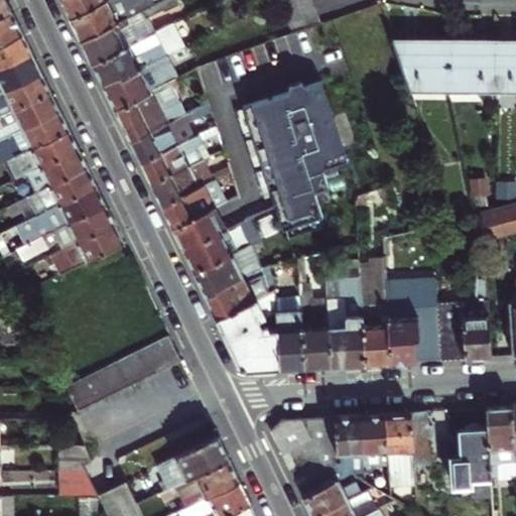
[(0,0),(0,16),(11,10),(6,0),(0,0)]
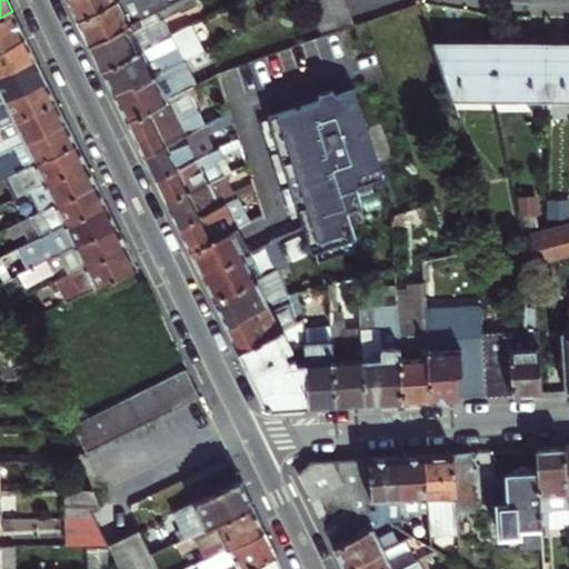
[(68,0),(78,19),(116,0),(68,0)]
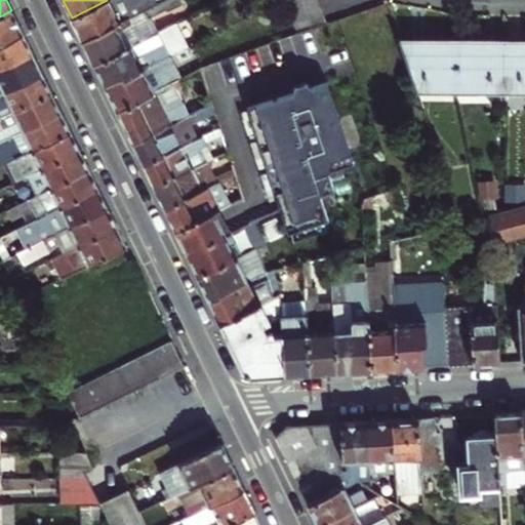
[(107,0),(72,17),(83,40),(165,0),(107,0)]
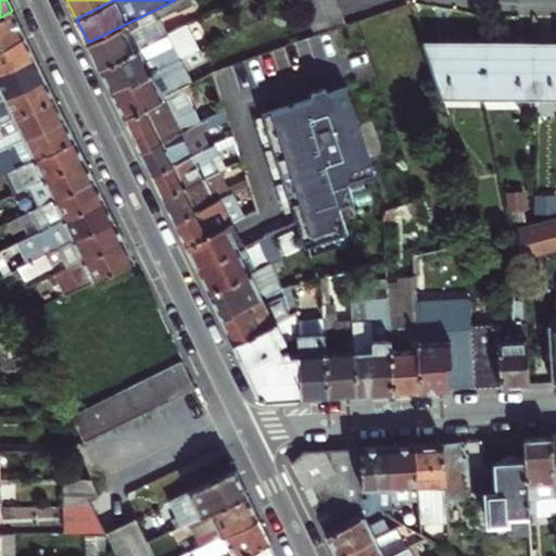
[(175,0),(88,42),(100,67),(163,36),(155,21),(175,11),(178,13),(192,5),(189,0),(175,0)]
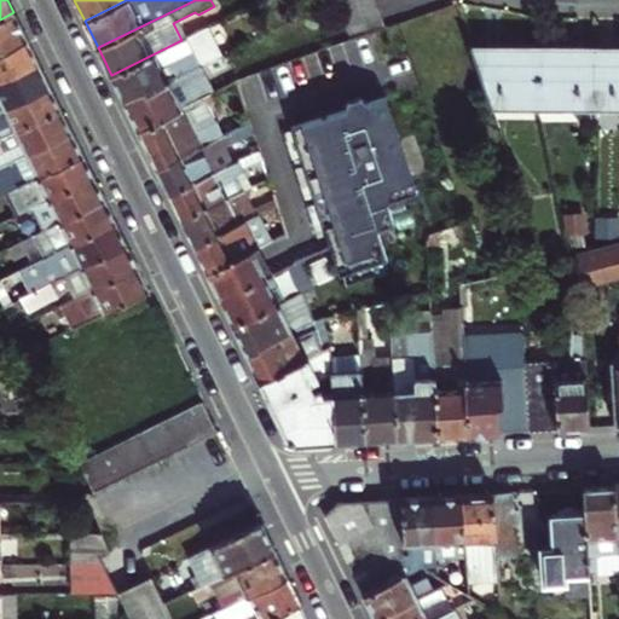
[(336,0),(351,39),(386,27),(376,0),(336,0)]
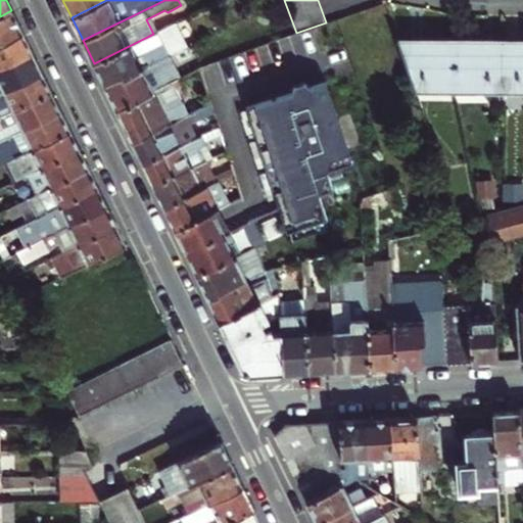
[(0,44),(22,34),(11,10),(0,16),(0,44)]
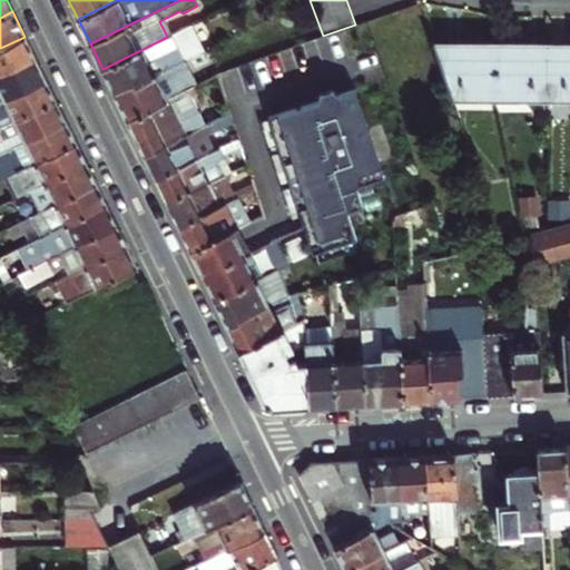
[(167,37),(102,69),(114,94),(135,85),(137,89),(156,80),(154,77),(185,60),(202,51),(189,27),(167,37)]
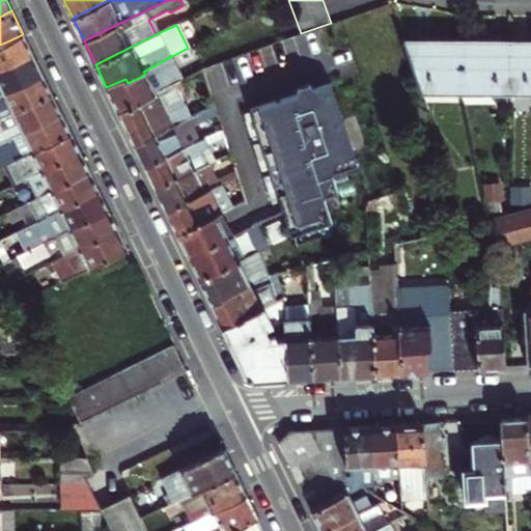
[(0,70),(33,54),(23,34),(0,45),(0,70)]
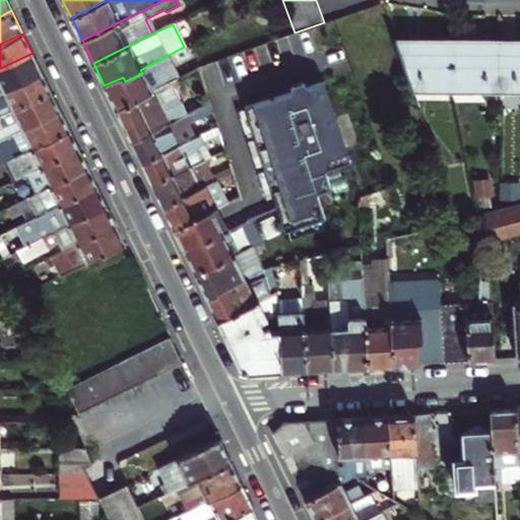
[(452,41),(395,40),(412,89),(451,89),(452,41)]
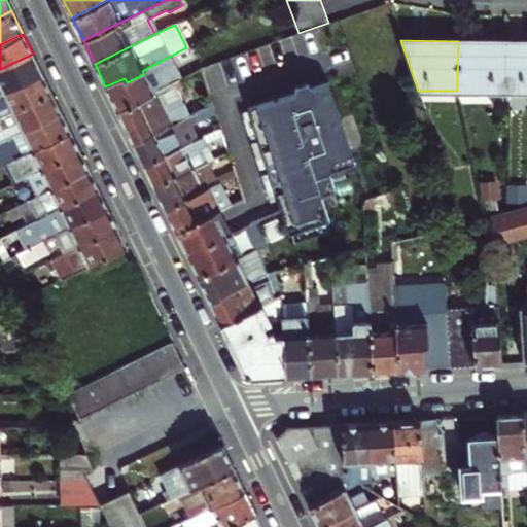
[(458,41),(457,91),(505,91),(505,41),(458,41)]
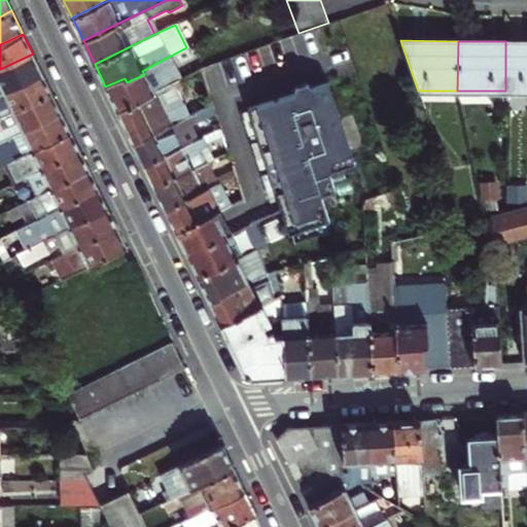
[(526,41),(505,41),(505,91),(526,91),(526,41)]
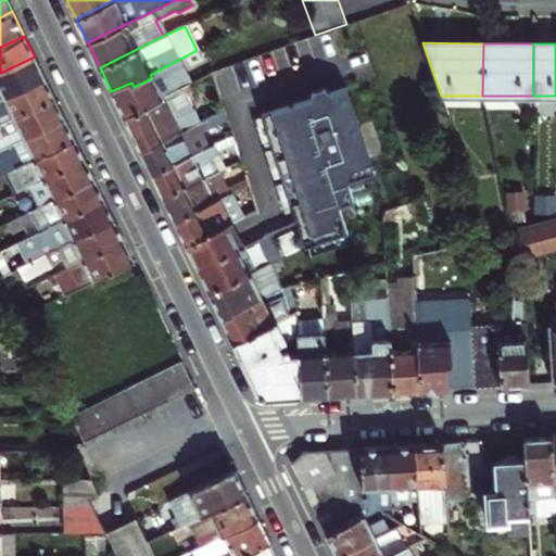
[(0,98),(45,77),(35,57),(0,73),(0,98)]
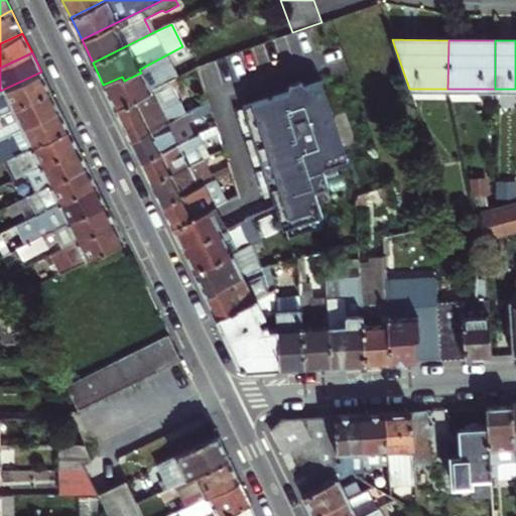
[(122,77),(103,85),(114,108),(177,77),(167,54),(139,70),(141,73),(124,81),(122,77)]
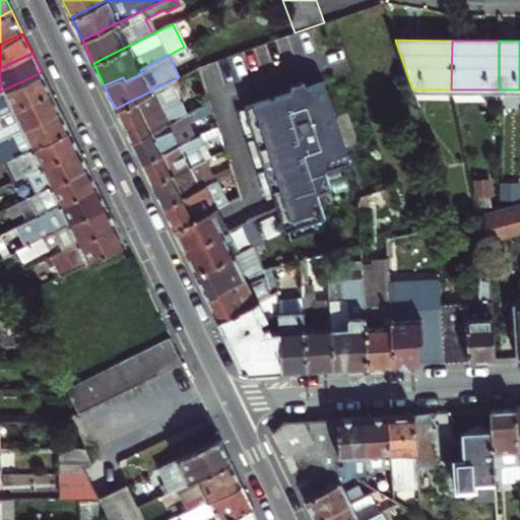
[(179,77),(115,109),(131,140),(188,113),(175,87),(201,75),(199,67),(179,77)]
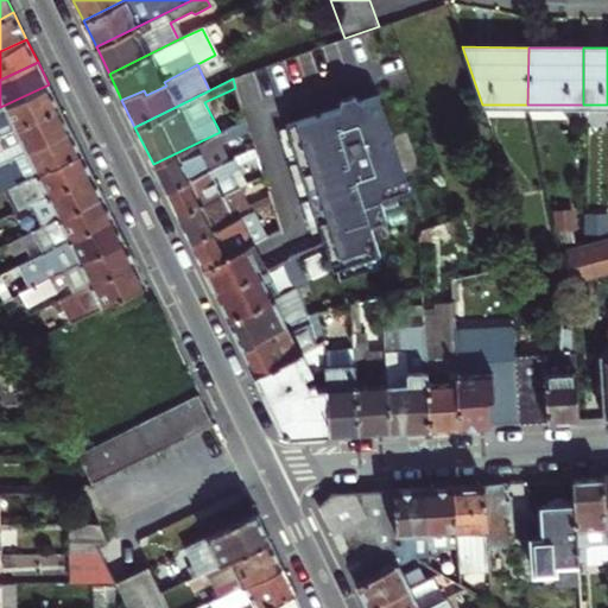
[(0,134),(59,107),(49,84),(0,107),(0,134)]
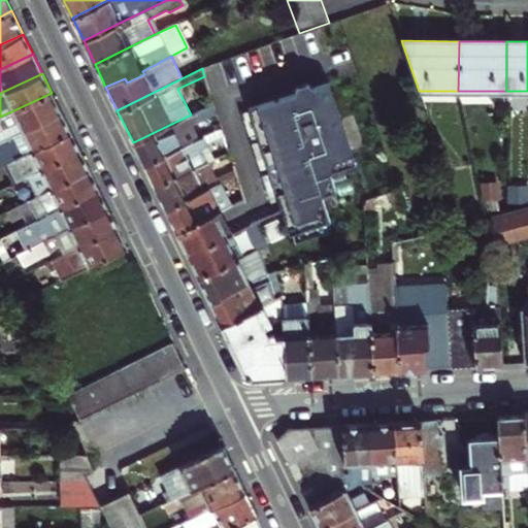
[(295,94),(249,108),(289,235),(329,223),(321,198),(336,193),(330,173),(356,166),(329,84),(314,88),(308,84),(297,87),(295,94)]
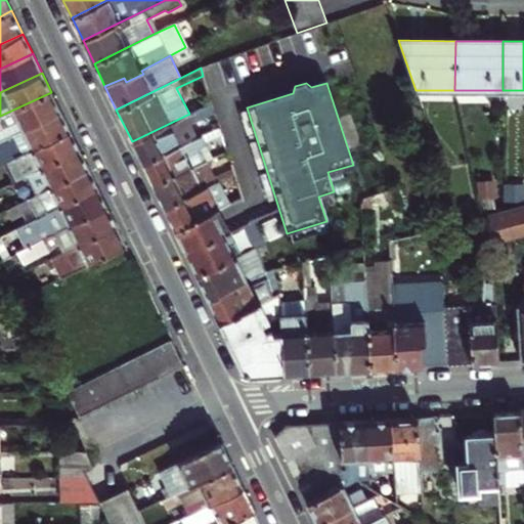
[(0,140),(60,112),(51,92),(0,116),(0,140)]
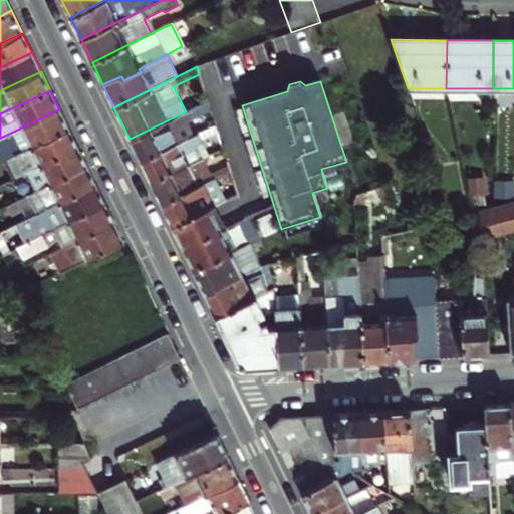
[(186,111),(130,139),(140,161),(193,136),(186,121),(210,109),(208,101),(186,111)]
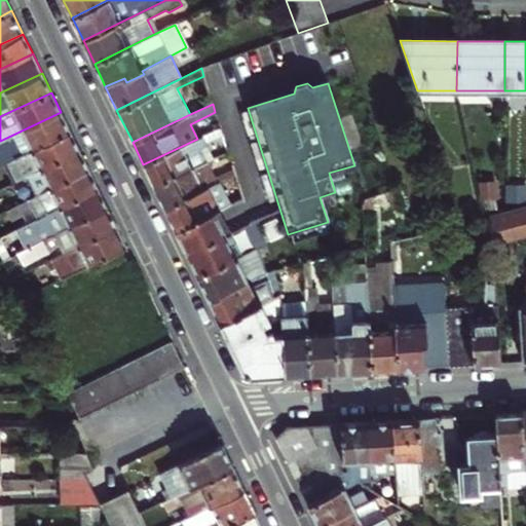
[(0,164),(8,161),(70,132),(61,112),(0,141),(0,164)]
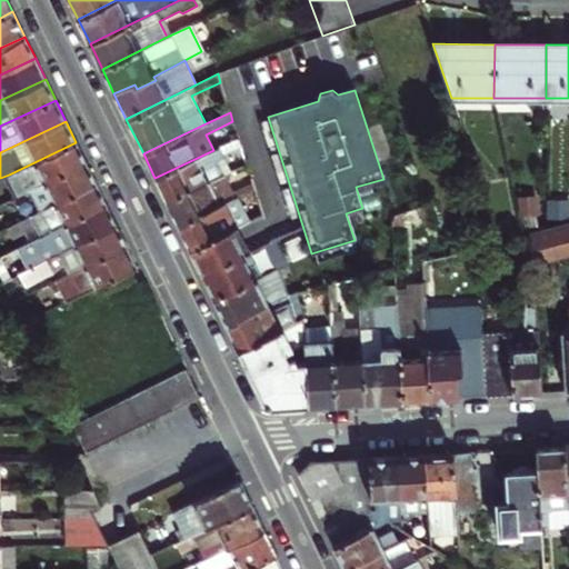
[(213,150),(155,178),(167,202),(225,175),(226,173),(225,169),(222,170),(218,160),(225,157),(223,153),(240,146),(238,138),(213,150)]
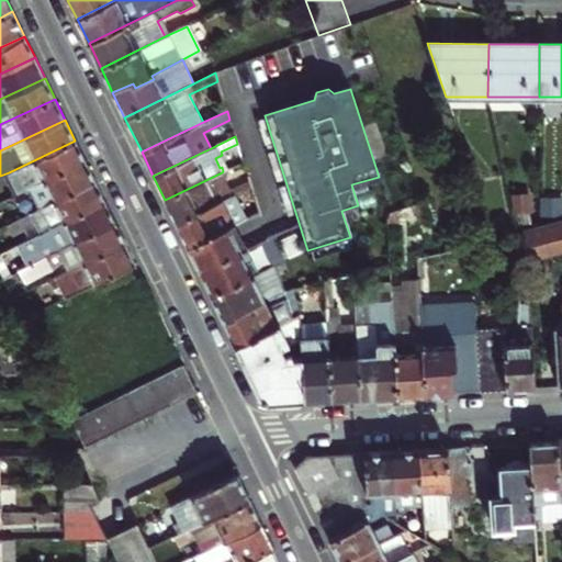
[(19,193),(85,161),(75,141),(9,172),(19,193)]
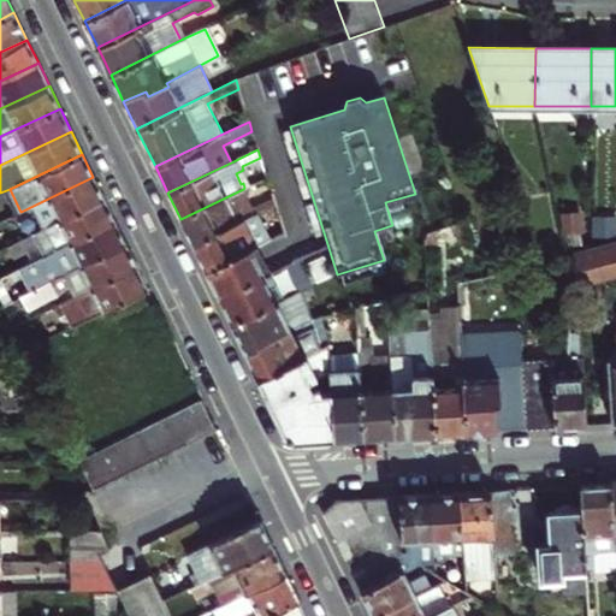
[(244,188),(250,185),(243,170),(236,173),(241,184),(243,183),(244,188)]
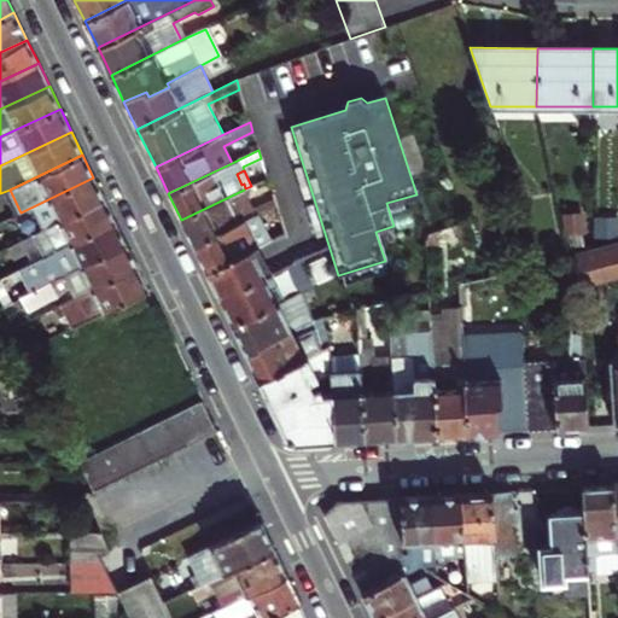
[(41,229),(104,199),(93,178),(21,213),(7,219),(13,231),(36,219),(41,229)]
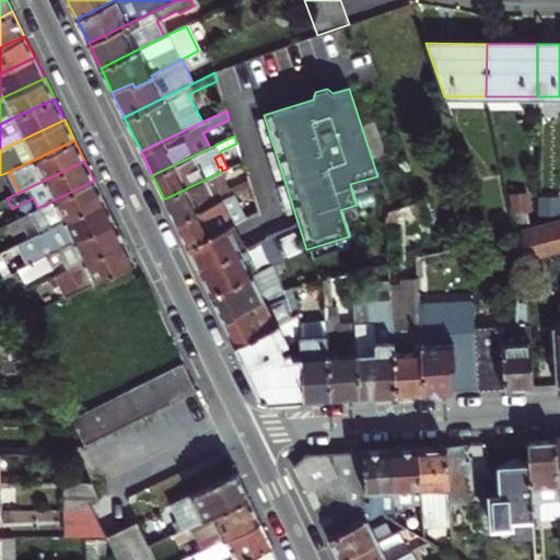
[(221,172),(164,199),(175,223),(234,194),(251,186),(248,181),(229,189),(221,172)]
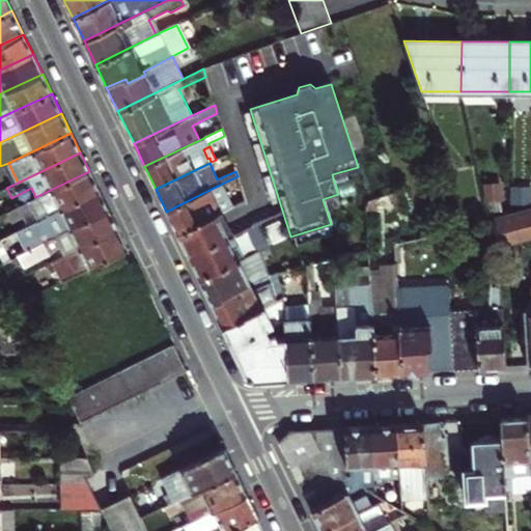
[(35,211),(40,220),(99,191),(89,171),(35,197),(5,212),(10,222),(22,217),(35,211)]
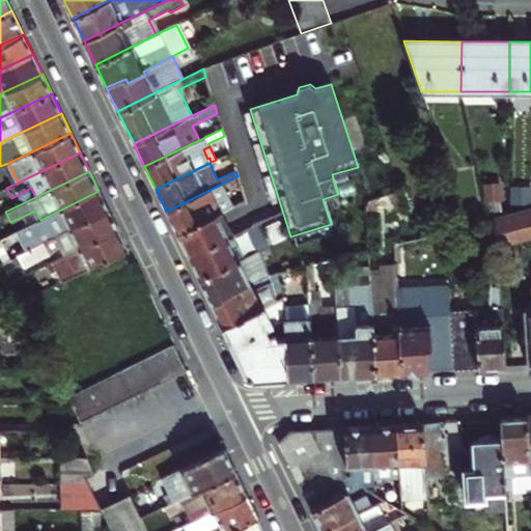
[(222,184),(166,212),(177,233),(222,212),(233,206),(222,184)]
